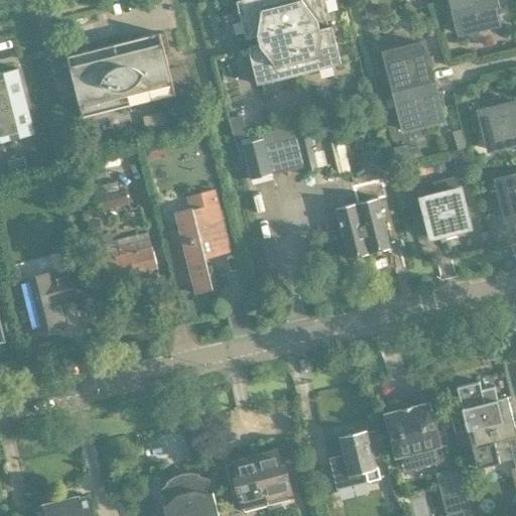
[(251,46),(248,46),(257,85),(341,63),(332,26),(328,27),(326,19),(330,18),(325,0),(240,0),(236,1),(246,39),(249,38),(251,46)]
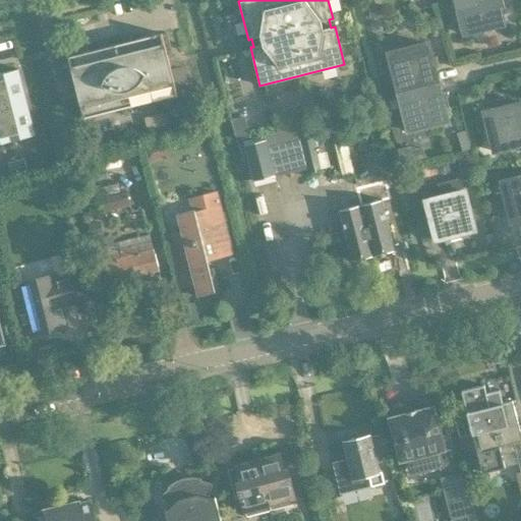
[(455,0),(464,34),(468,34),(478,40),(485,29),(503,24),(497,0),(455,0)]
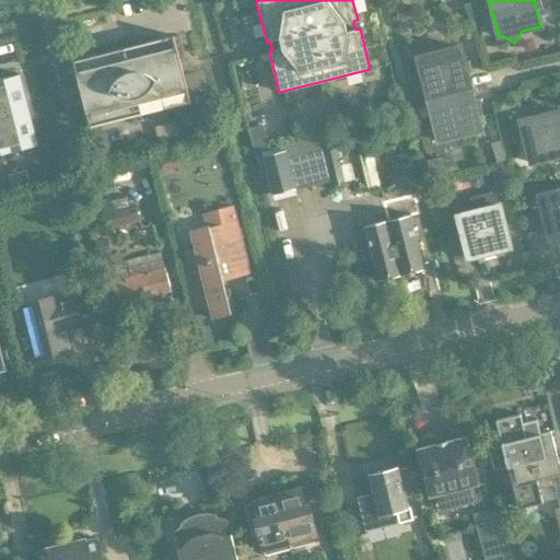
[(88,57),(73,61),(78,81),(79,84),(79,85),(74,86),(77,96),(81,95),(82,96),(82,100),(90,127),(137,115),(142,114),(190,102),(188,96),(201,93),(196,71),(183,74),(183,71),(182,70),(187,69),(185,59),(179,60),(179,59),(173,35),(137,45),(132,46),(111,51),(88,57)]
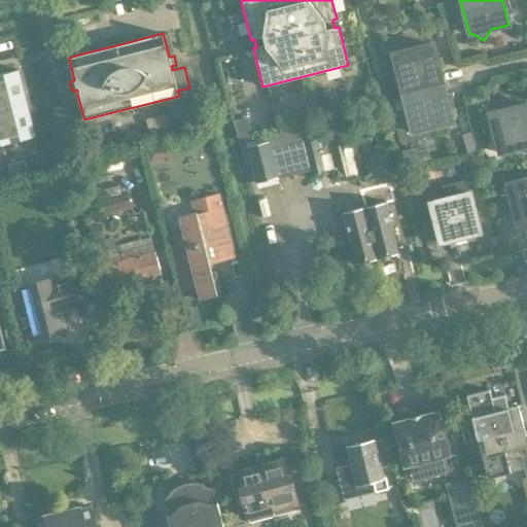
[(392,54),(402,93),(443,83),(432,44),(414,48),(402,41),(396,53),(392,54)]
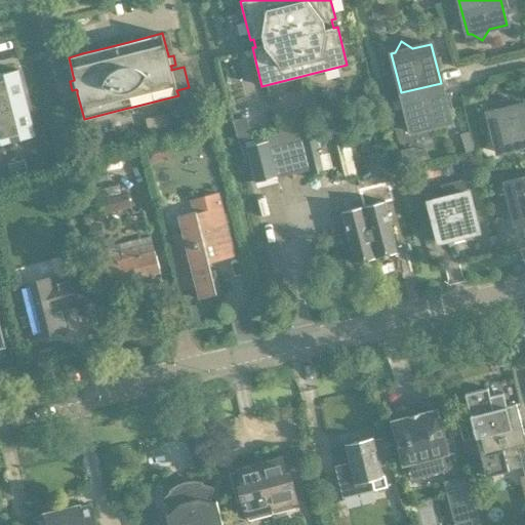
[(0,144),(35,135),(17,70),(0,74),(0,144)]
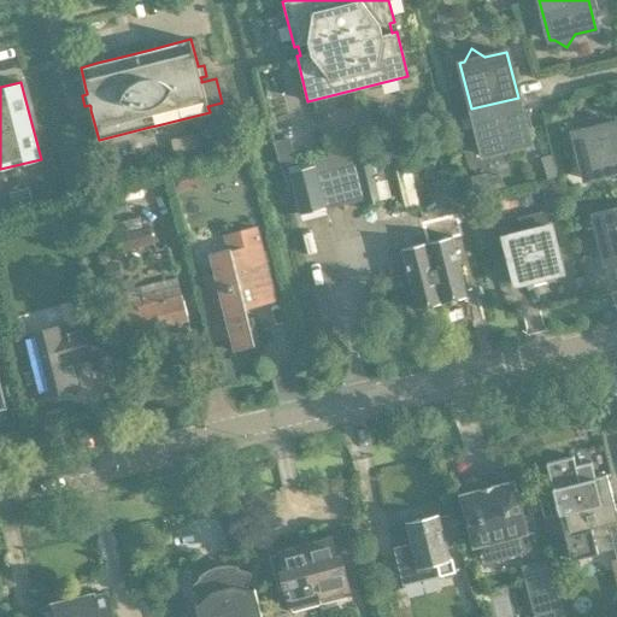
[(518,98),(471,109),(483,156),(487,154),(500,162),(507,148),(529,144),(518,98)]
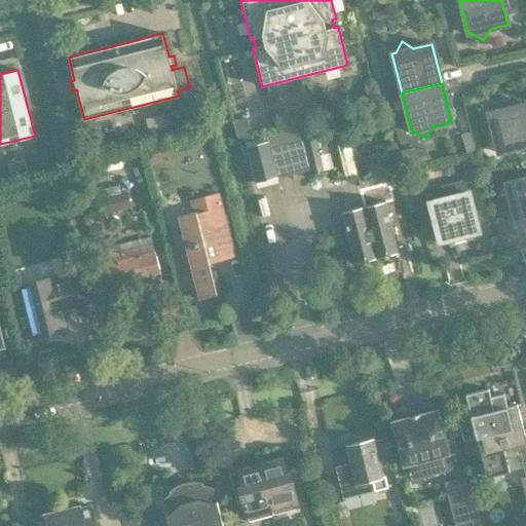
[(488,113),(498,153),(525,145),(525,103),(510,108),(498,101),(492,112),(488,113)]
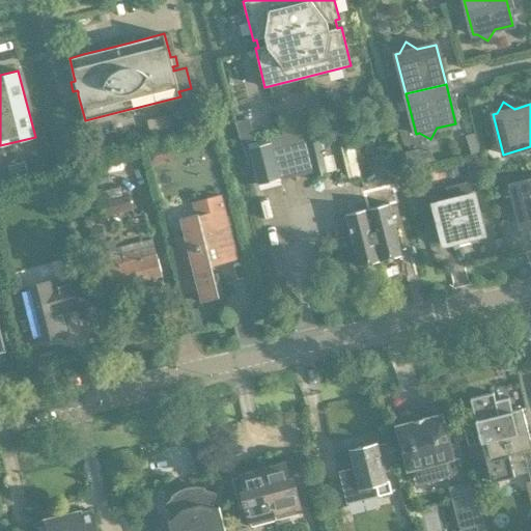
[(250,129),(238,132),(241,143),(252,140),(250,129)]
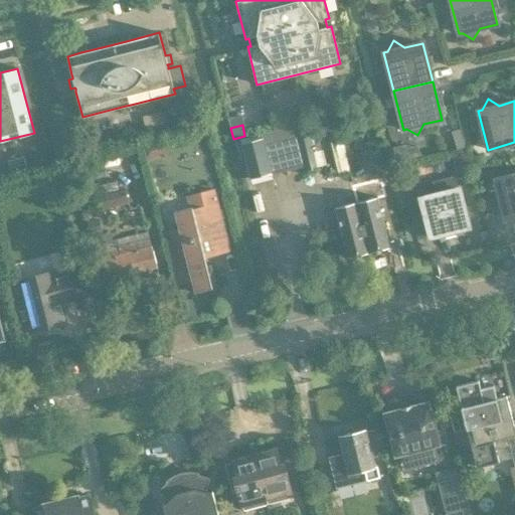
[(308,127),(296,130),(305,169),(317,166),(308,127)]
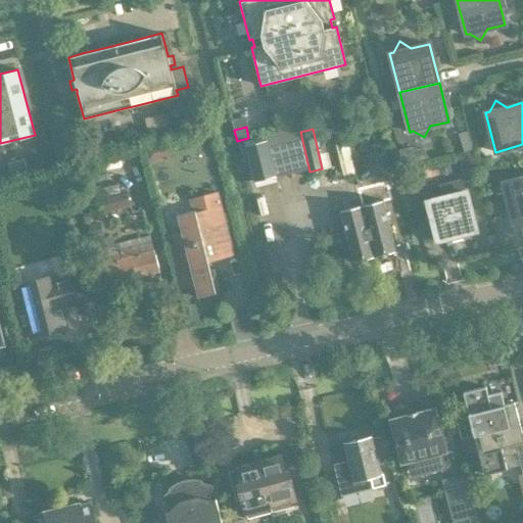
[(148,161),(170,155),(165,142),(145,147),(148,161)]
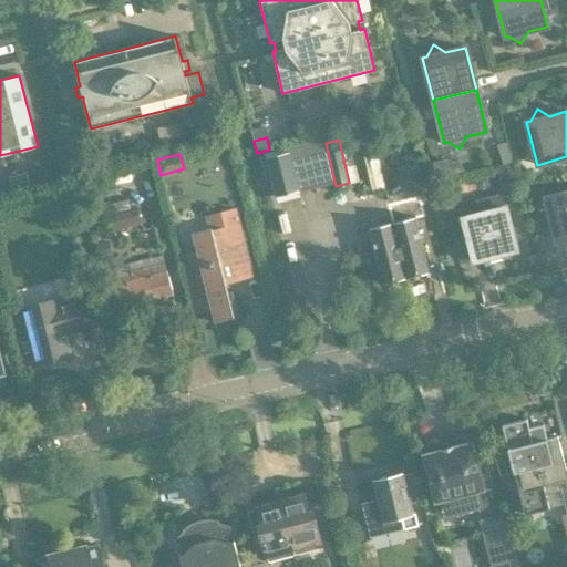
[(265,160),(275,197),(299,191),(289,154),(265,160)]
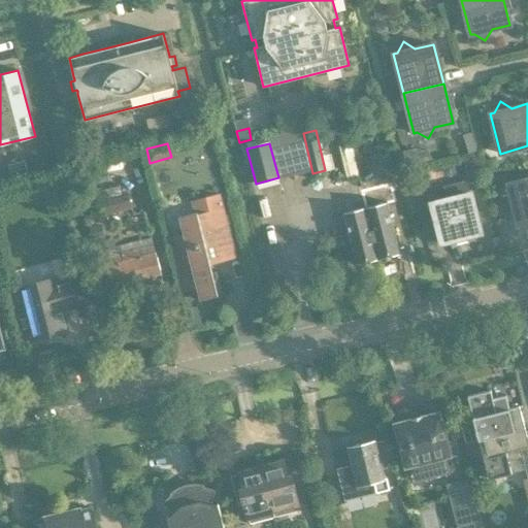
[(359,177),(352,144),(349,146),(343,147),(339,146),(347,180),(351,178),(356,178),(359,177)]
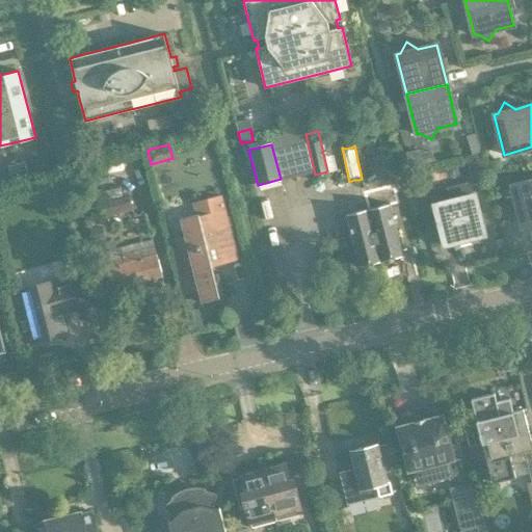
[(27,175),(24,162),(8,166),(11,179),(27,175)]
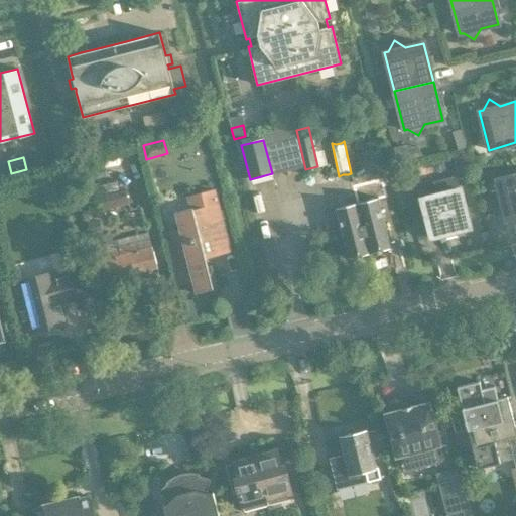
[(515,174),(496,179),(506,219),(515,216),(515,174)]
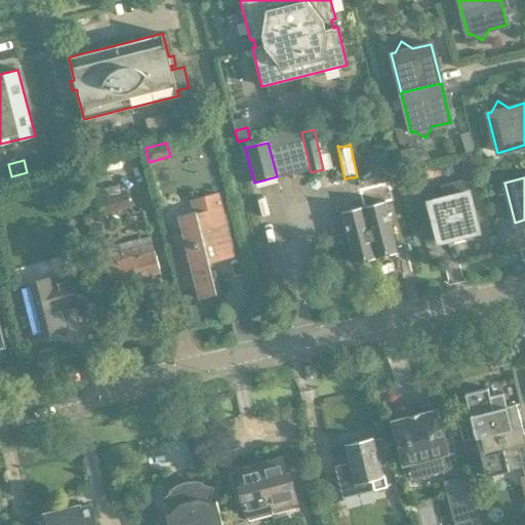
[(444,198),(429,202),(438,242),(478,232),(468,192),(466,193),(462,180),(441,186),(444,198)]
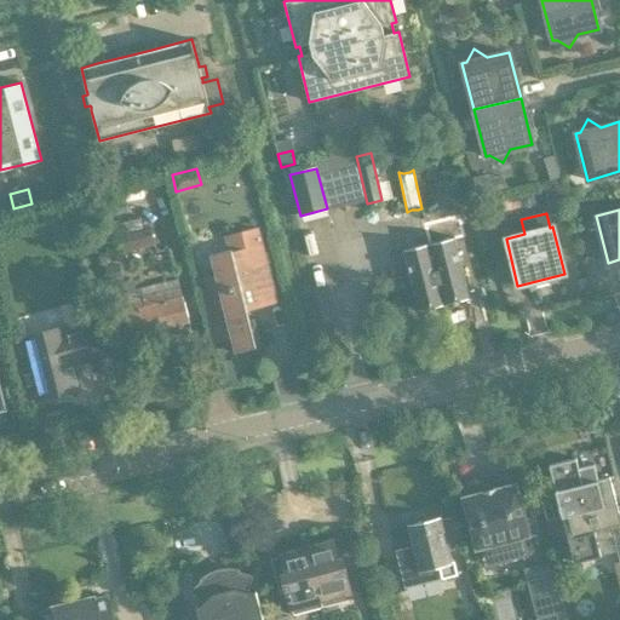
[(459,216),(423,225),(442,304),(469,297),(454,239),(464,236),(459,216)]
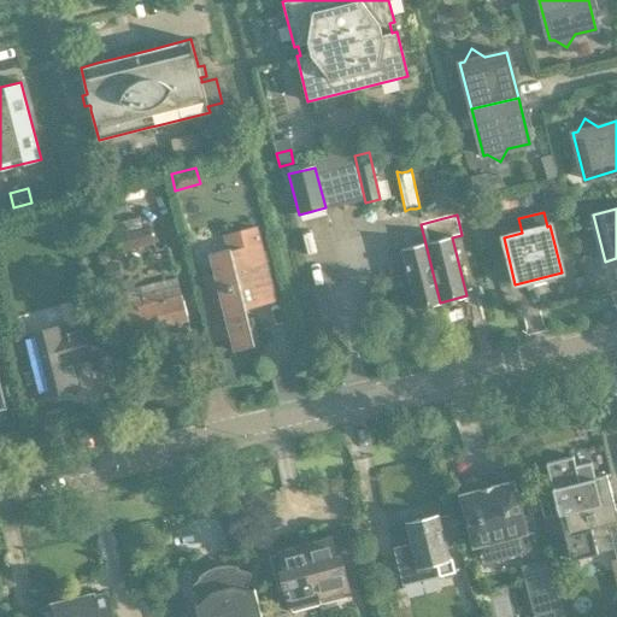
[(152,244),(148,227),(141,229),(139,217),(116,223),(118,234),(118,235),(122,251),(152,244)]
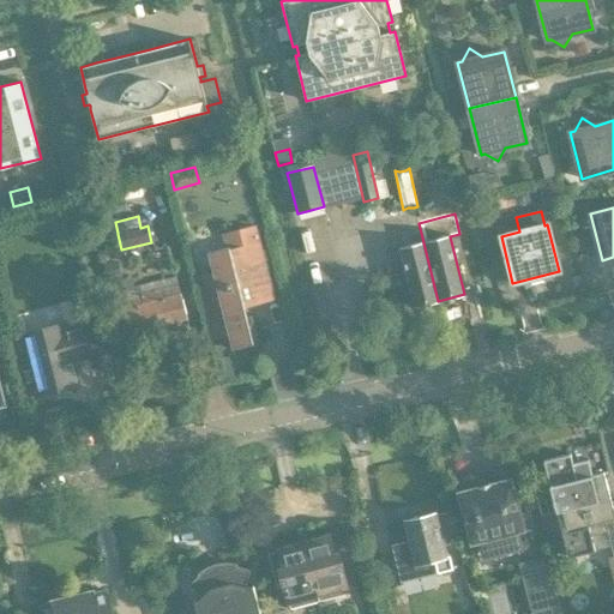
[(113,217),(83,224),(91,259),(102,256),(96,234),(116,229),(113,217)]
